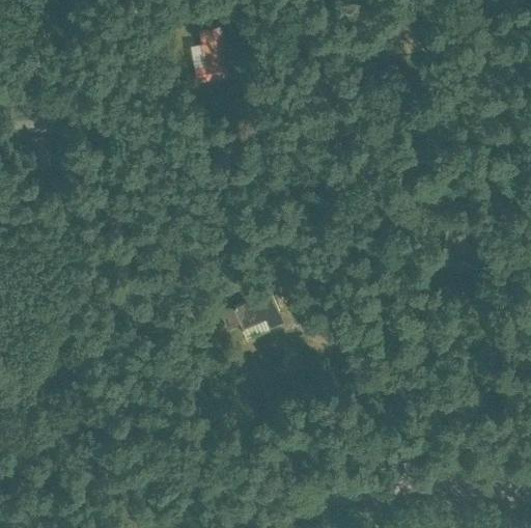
[(203,67),(194,70),(196,83),(227,78),(219,29),(197,32),(203,67)]
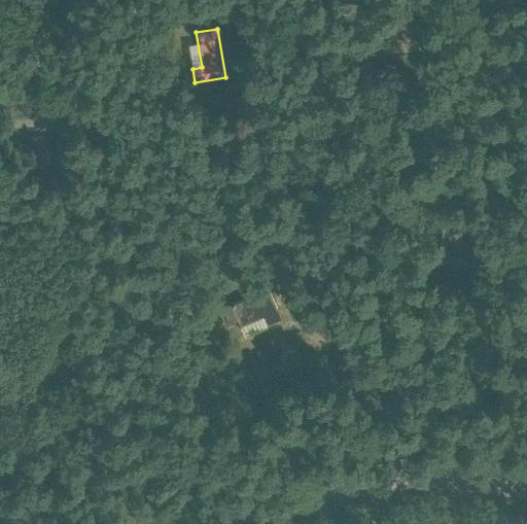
[(176,35),(179,55),(190,53),(187,33),(176,35)]
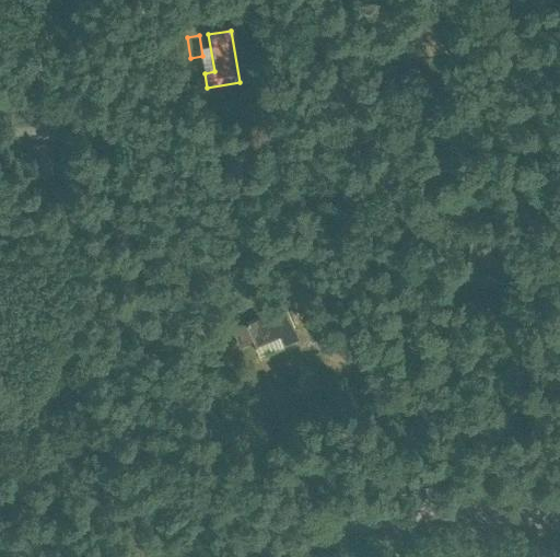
[(284,310),(245,327),(259,359),(299,341),(284,310)]
